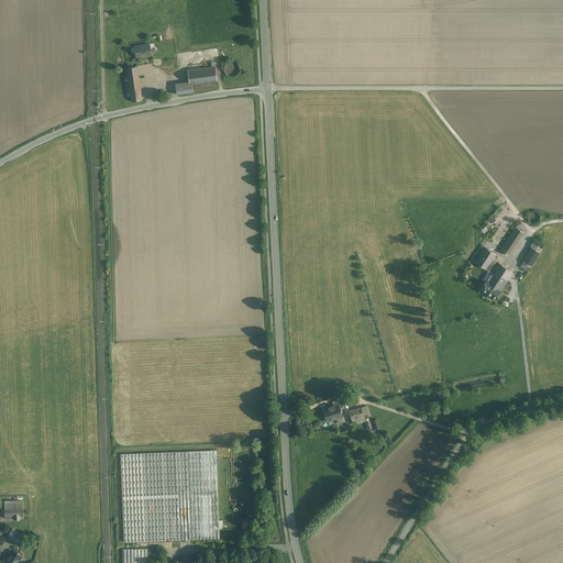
[(150,44),(135,46),(136,57),(151,55),(150,44)]
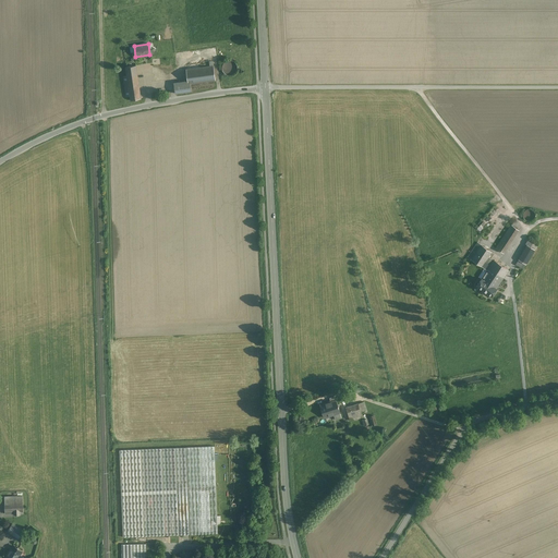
[(237,71),(237,68),(237,65),(234,62),(232,61),(230,60),(227,61),(225,62),(222,65),(222,68),(222,71),(225,73),(227,75),(230,75),(232,75),(235,73),(237,71)]
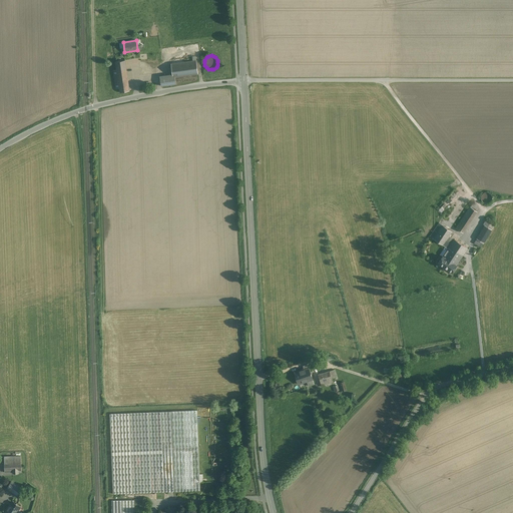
[(125,60),(115,62),(117,70),(126,69),(125,60)]
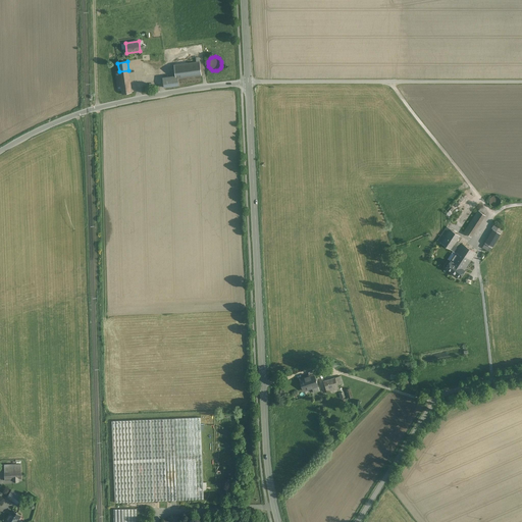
[(197,62),(174,65),(176,79),(178,79),(202,75),(200,62),(197,62)]
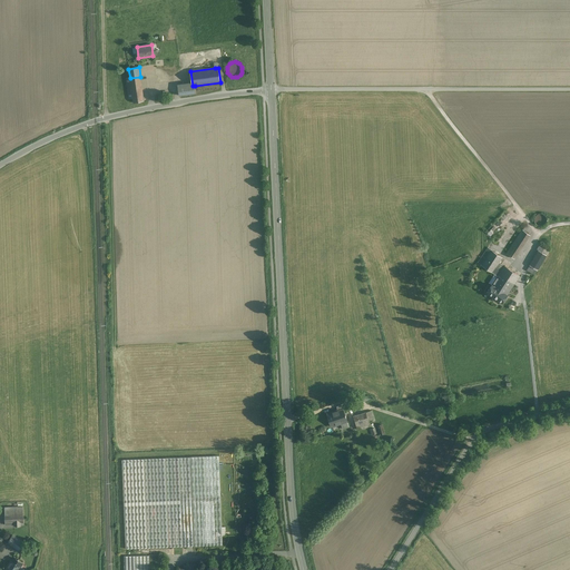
[(140,77),(130,78),(133,98),(134,102),(144,101),(140,77)]
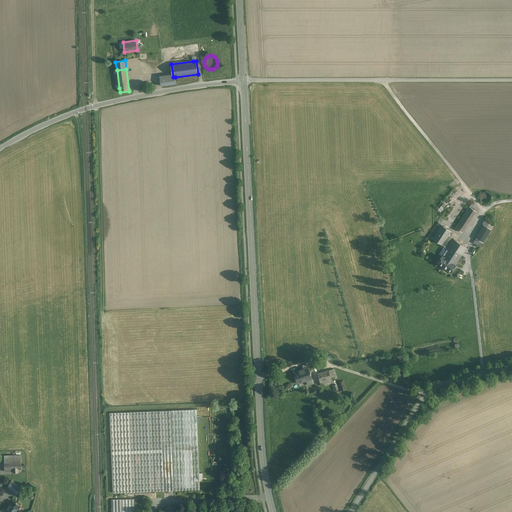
[(173,77),(160,78),(161,86),(176,84),(175,77),(173,77)]
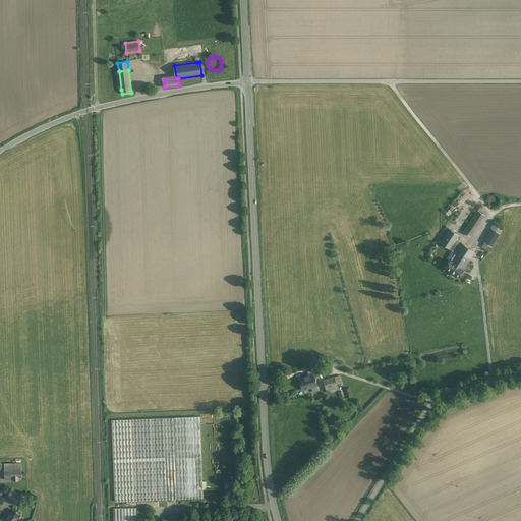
[(500,203),(500,200),(500,198),(498,196),(497,195),(494,195),(491,195),(490,197),(488,198),(488,201),(488,204),(490,205),(493,207),(495,207),(497,206),(498,205),(500,203)]
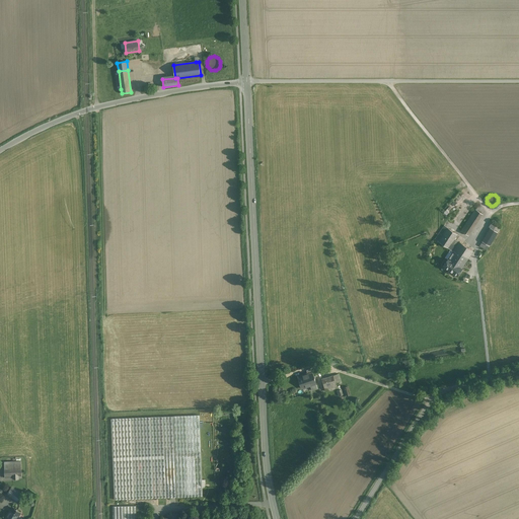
[(475,209),(469,219),(476,223),(483,214),(475,209)]
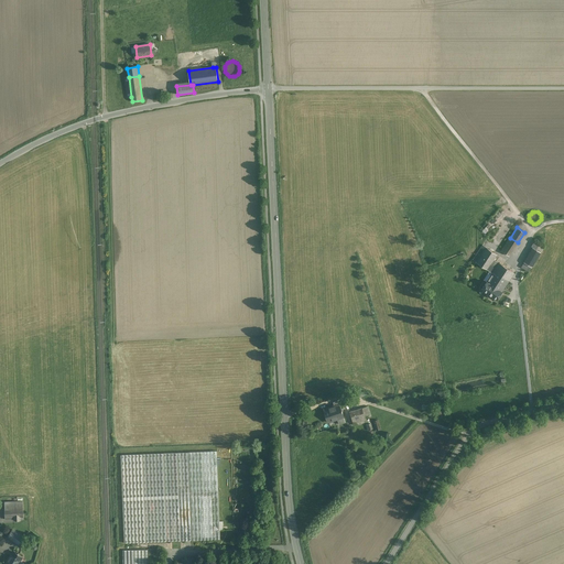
[(510,238),(501,251),(509,256),(518,242),(510,238)]
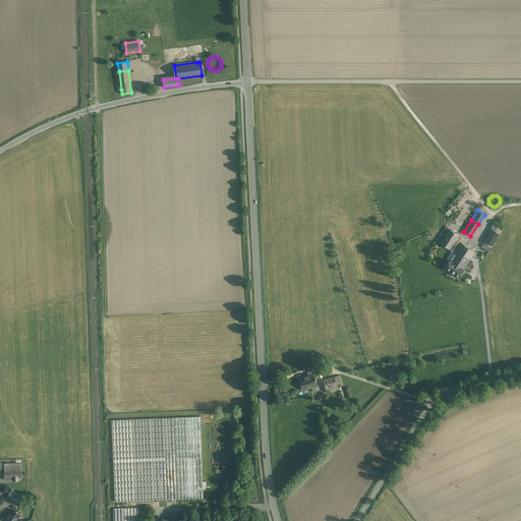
[(502,228),(495,224),(493,229),(500,233),(502,228)]
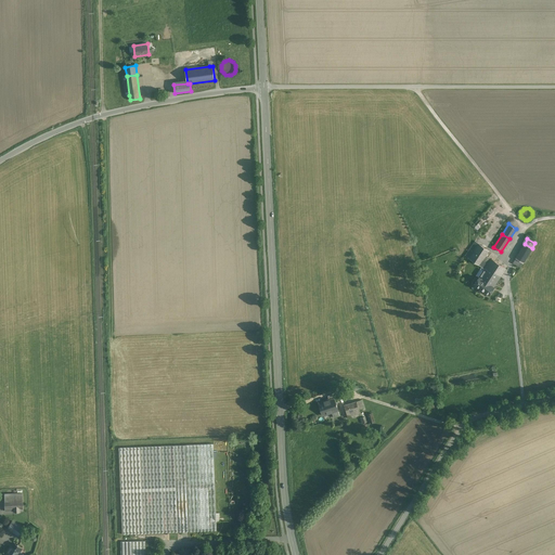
[(475,241),(466,254),(466,255),(465,256),(468,258),(478,244),(475,241)]
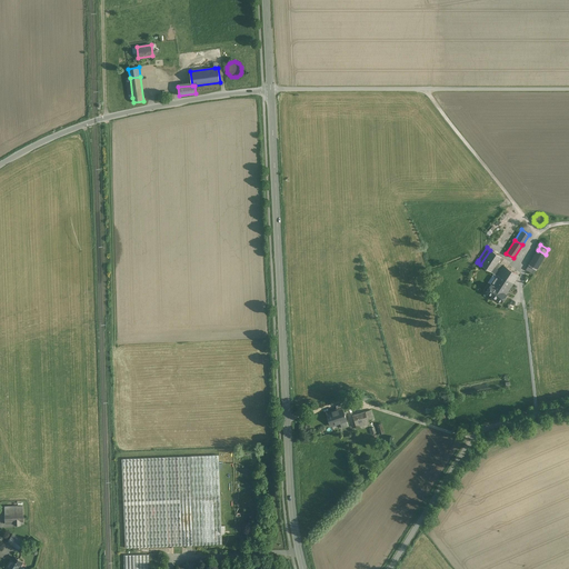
[(501,257),(490,250),(480,265),(493,273),(497,276),(503,266),(498,262),(501,257)]
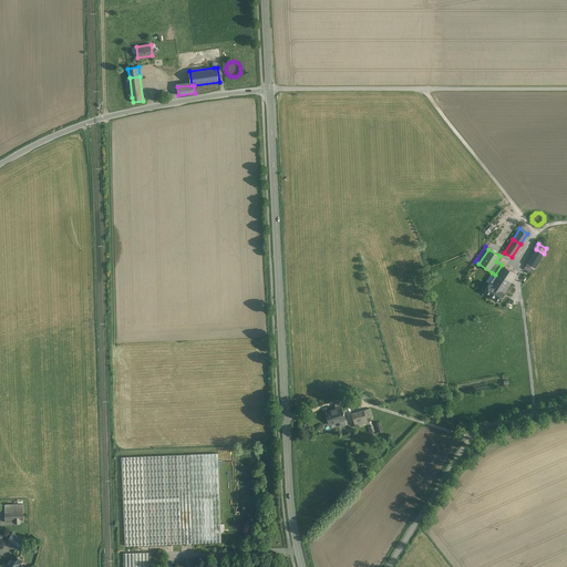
[(544,254),(536,249),(527,264),(533,268),(534,269),(544,254)]
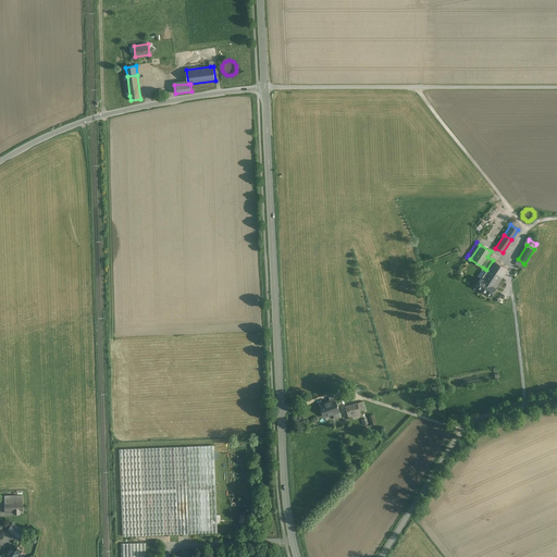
[(481,279),(475,285),(491,295),(495,288),(507,270),(493,260),(486,270),(481,279)]
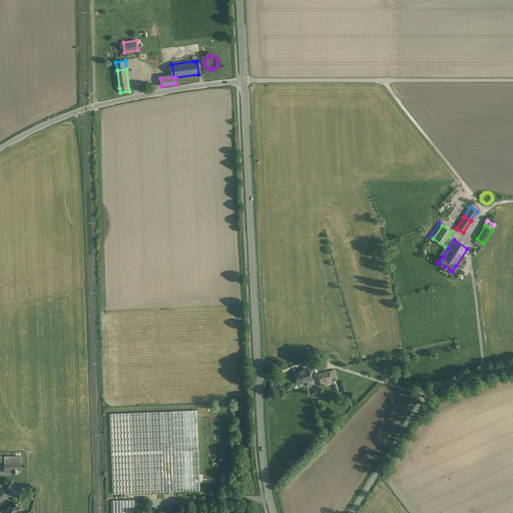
[(330,354),(319,357),(322,363),(332,360),(330,354)]
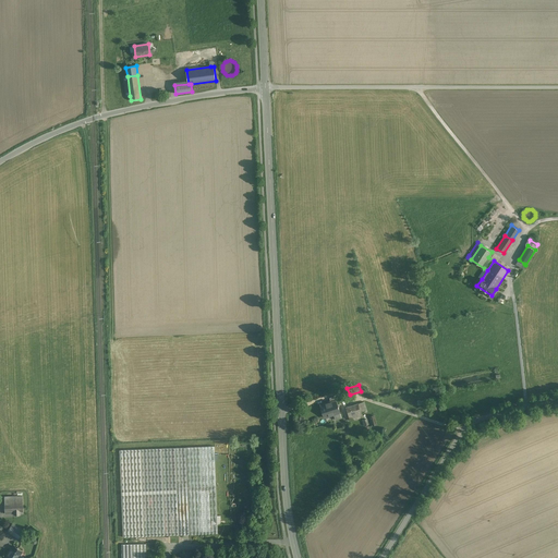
[(336,400),(320,405),(323,411),(325,417),(339,412),(339,411),(336,400)]
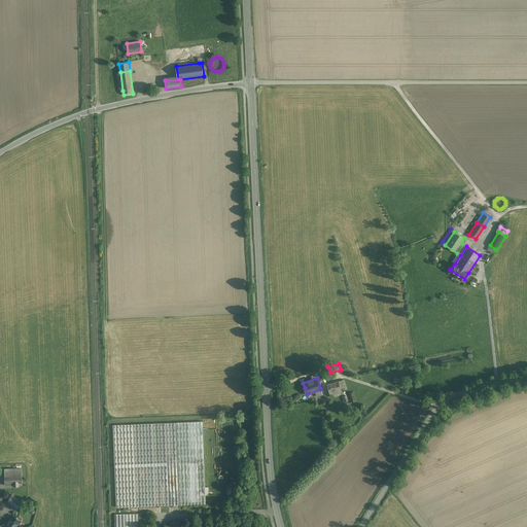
[(326,384),(328,393),(332,392),(335,396),(343,394),(342,390),(347,388),(344,379),(326,384)]
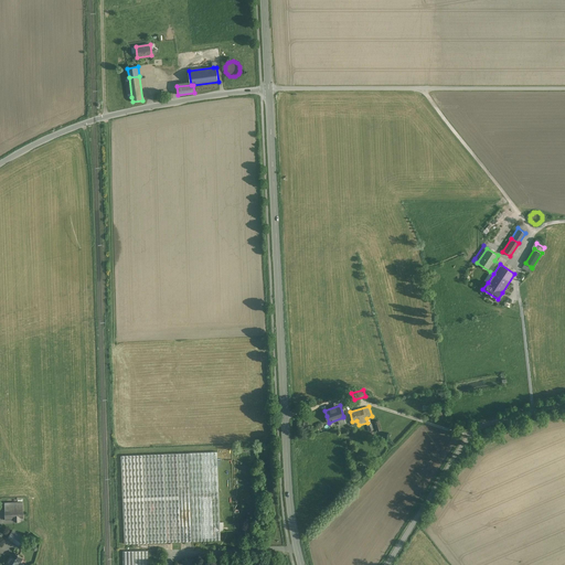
[(215,451),(120,456),(123,544),(219,540),(215,451)]
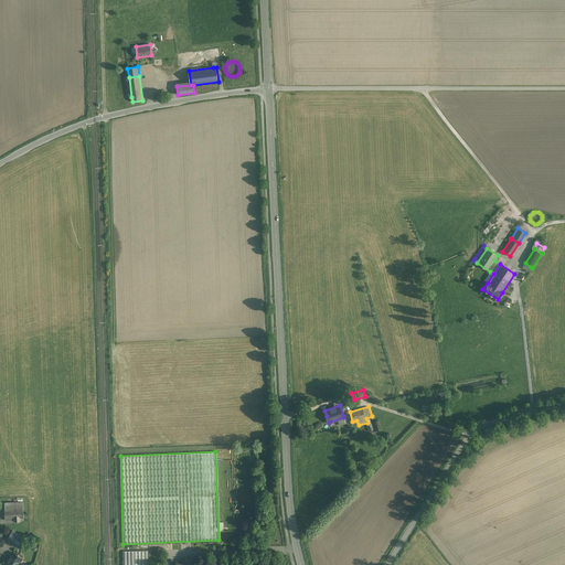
[(23,502),(4,503),(6,518),(14,518),(14,520),(14,522),(16,522),(16,520),(20,520),(20,521),(24,521),(23,502)]
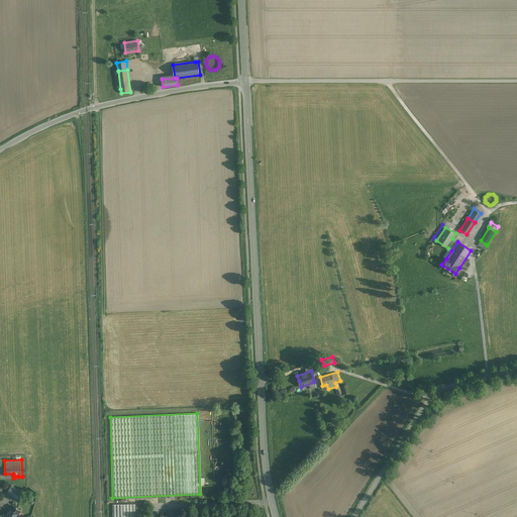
[(22,492),(12,486),(7,492),(17,499),(22,492)]
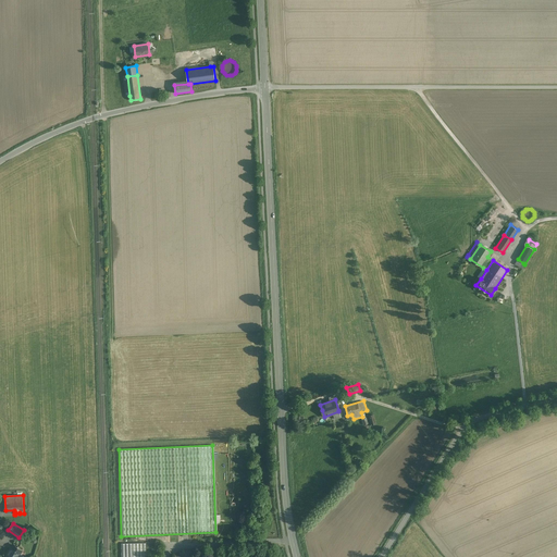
[(145,556),(146,543),(121,544),(121,556),(145,556)]
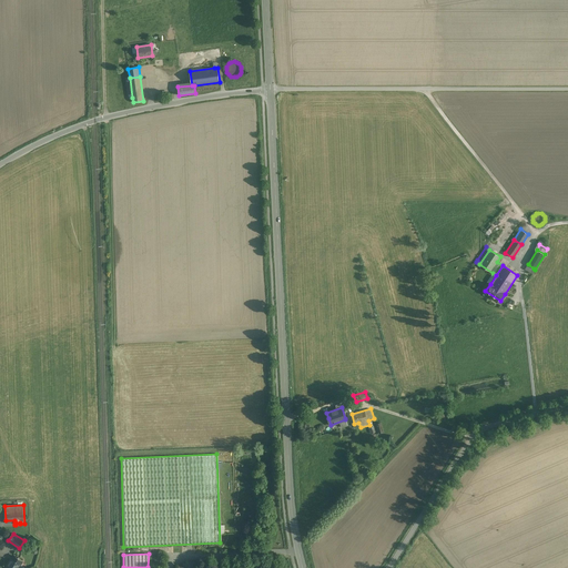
[(14,556),(10,561),(10,560),(7,565),(8,566),(6,567),(17,567),(19,565),(22,561),(14,556)]
